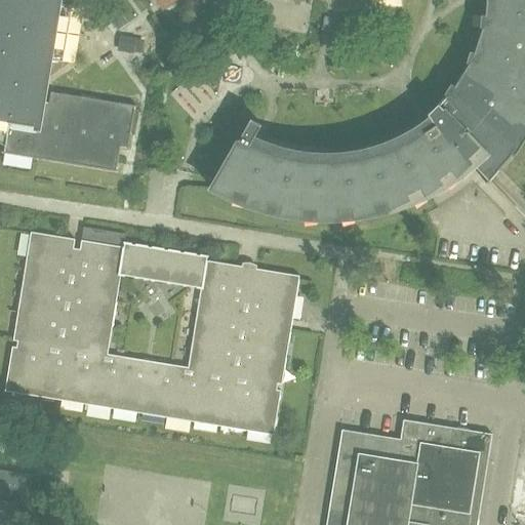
[(0,0),(0,144),(5,147),(5,148),(4,153),(2,152),(2,153),(118,172),(118,171),(117,171),(119,156),(121,146),(127,147),(128,144),(128,143),(129,134),(130,134),(134,106),(50,92),(48,103),(43,102),(50,58),(63,61),(72,5),(58,3),(58,0),(0,0)]
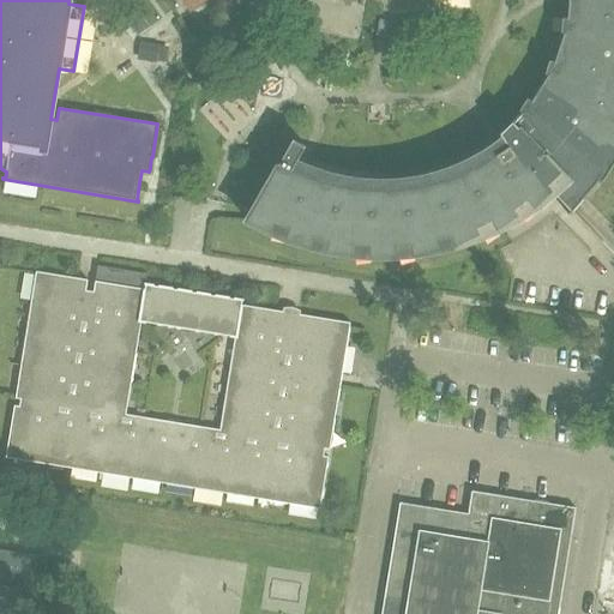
[(613,0),(570,0),(569,19),(564,18),(563,32),(565,34),(555,62),(551,60),(546,74),(548,76),(533,101),(528,98),(521,110),(523,113),(500,134),(504,138),(499,143),(497,145),(485,152),(473,158),(458,166),(447,170),(434,174),(419,178),(407,180),(397,181),(390,181),(379,181),(369,181),(356,180),(348,179),(338,176),(329,174),(319,170),(306,166),(298,162),(307,146),(294,139),(247,221),(272,230),(270,234),(270,236),(312,245),(312,250),(311,250),(311,251),(355,252),(354,257),(354,259),(397,253),(398,258),(397,258),(398,259),(440,247),(441,252),(440,252),(441,254),(481,235),(482,240),(483,241),(501,228),(519,216),(522,221),(523,222),(553,192),(571,211),(569,215),(570,215),(585,197),(599,182),(602,184),(613,164),(613,0)]
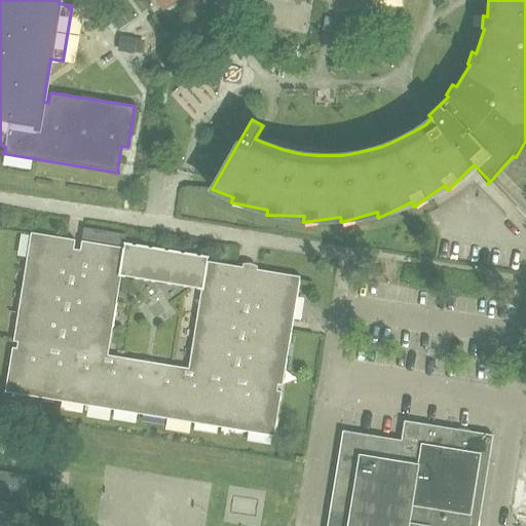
[(123,37),(121,50),(133,52),(135,39),(123,37)]
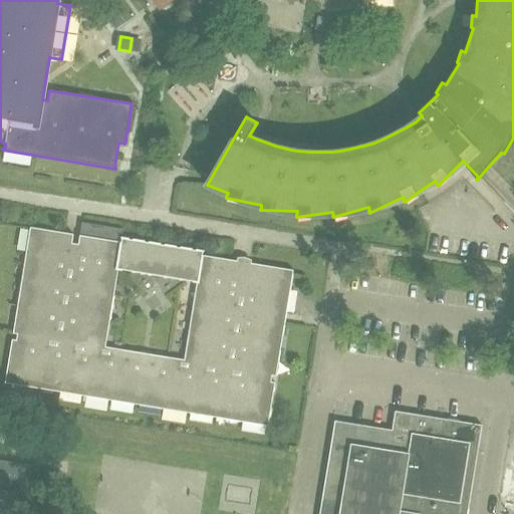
[(204,252),(204,251),(120,238),(122,230),(81,224),(77,246),(71,245),(72,235),(29,229),(13,334),(17,335),(16,341),(12,340),(5,384),(268,426),(275,382),(270,381),(271,375),(276,376),(292,270),(250,264),(249,269),(235,267),(236,261),(202,256),(202,252),(204,252)]
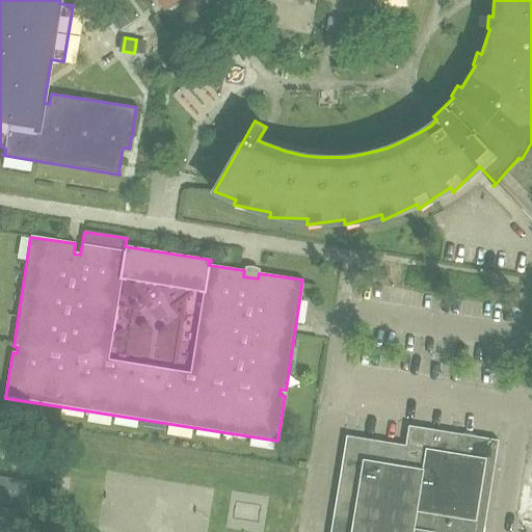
[(427,449),(430,429),(409,426),(406,446),(427,449)]
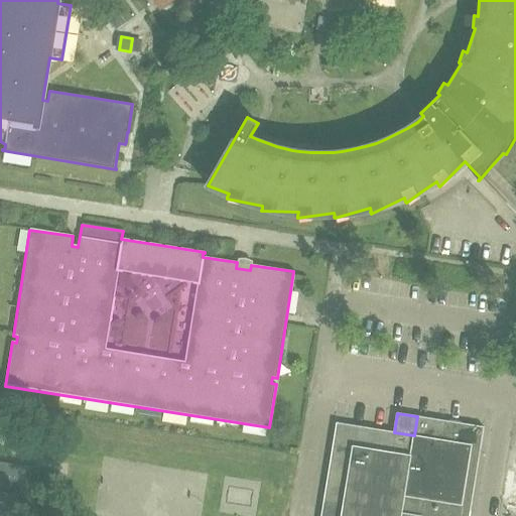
[(414,435),(394,432),(337,422),(320,515),(460,515),(472,446),(481,447),(484,427),(417,416),(414,435)]
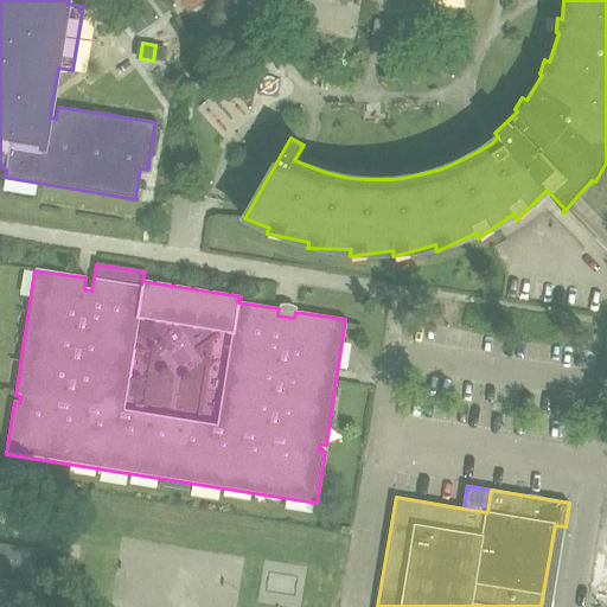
[(0,606),(37,606),(46,549),(0,541),(0,606)]
